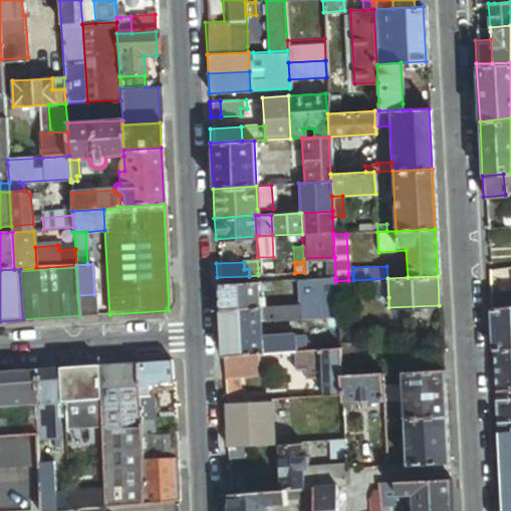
[(335,281),(335,278),(314,279),(315,301),(335,300),(336,300),(335,281)]
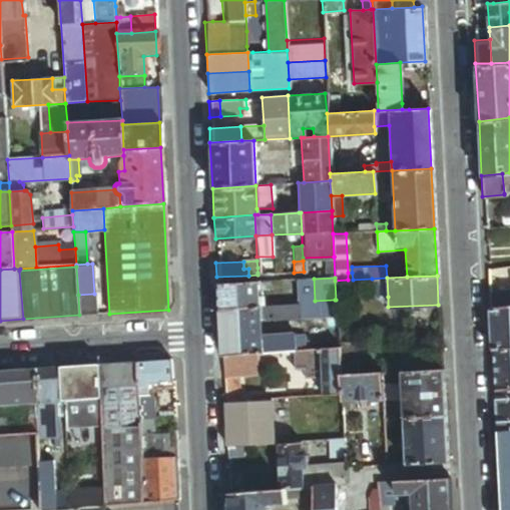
[(387,278),(372,279),(373,297),(388,297),(387,278)]
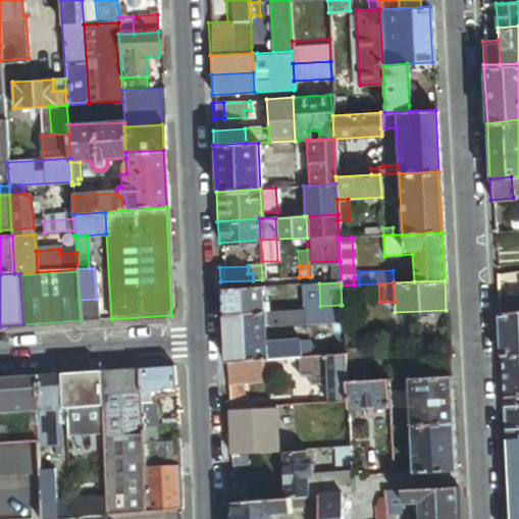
[(320,306),(319,283),(301,284),(302,296),(302,307),(320,306)]
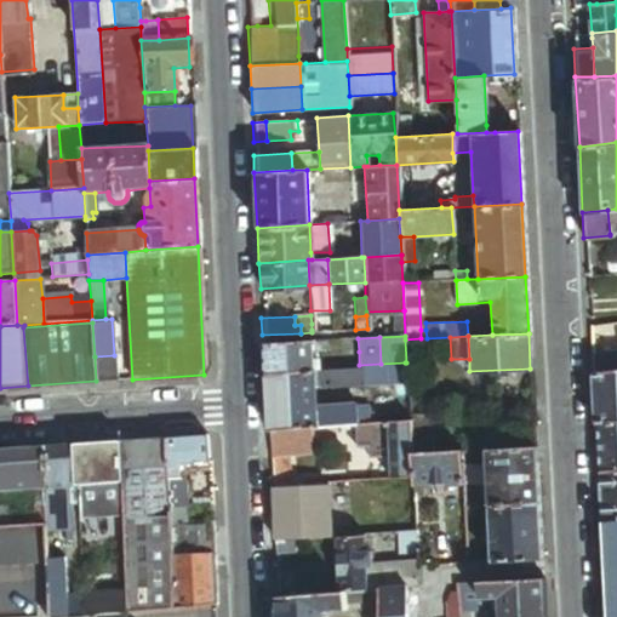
[(359,352),(358,338),(336,340),(336,349),(344,348),(344,353),(359,352)]
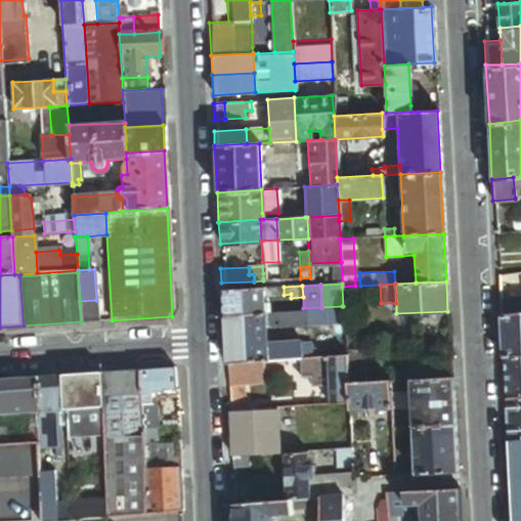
[(264,313),(263,288),(221,290),(222,315),(264,313)]
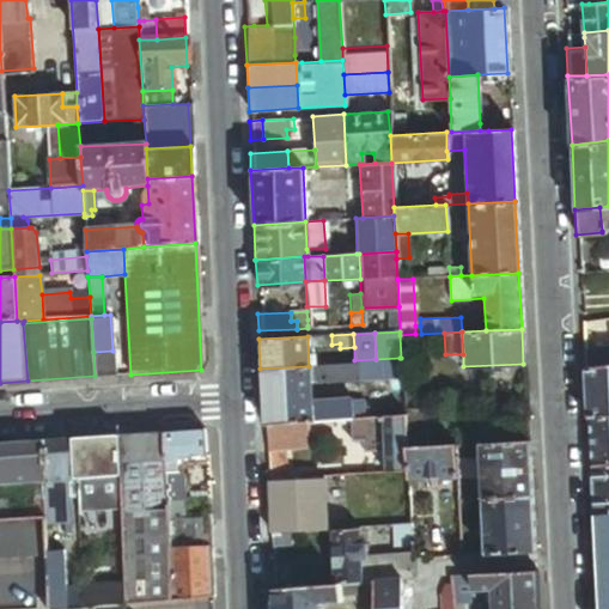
[(340,348),(341,364),(354,364),(354,360),(354,347),(340,348)]
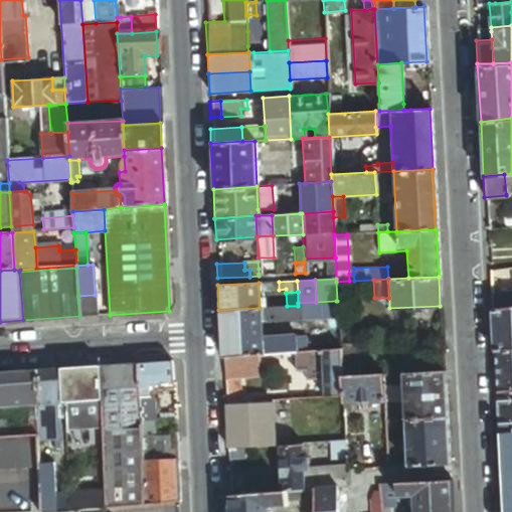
[(79,316),(96,315),(95,295),(78,296),(79,316)]
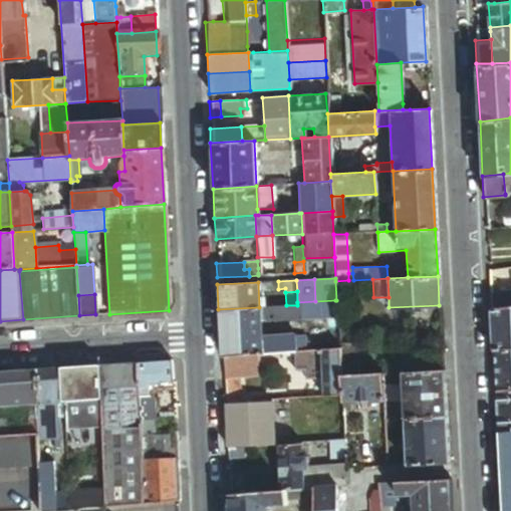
[(490,308),(504,306),(503,294),(489,295),(490,308)]
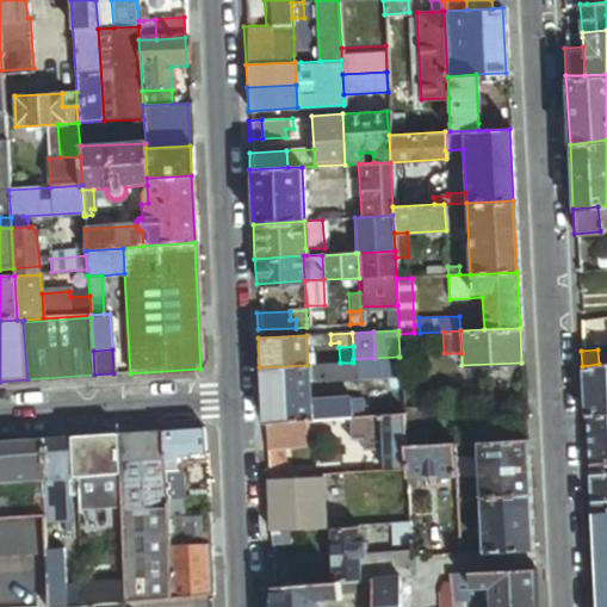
[(340,363),(308,365),(309,381),(398,376),(398,357),(375,358),(353,359),(353,363),(340,363)]
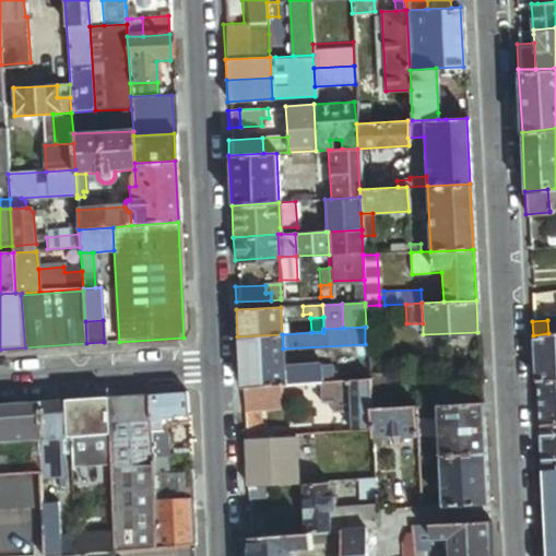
[(555,332),(548,333),(533,335),(534,378),(555,376),(555,332)]
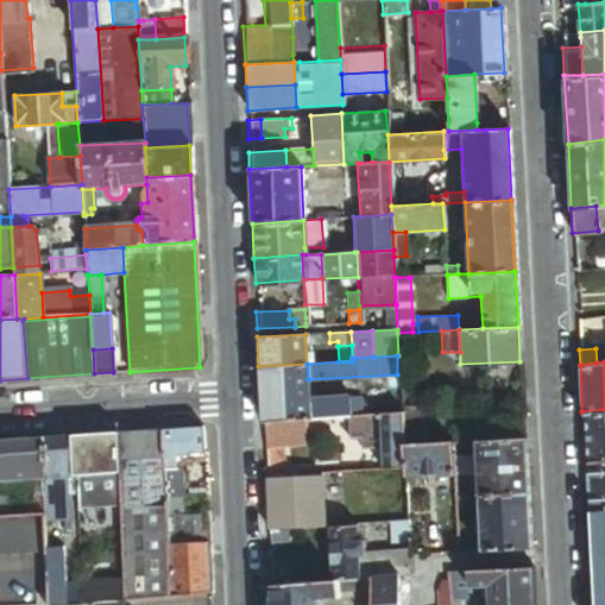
[(304,418),(310,418),(309,403),(303,397),(303,384),(308,379),(307,364),(258,366),(260,421),(304,418)]
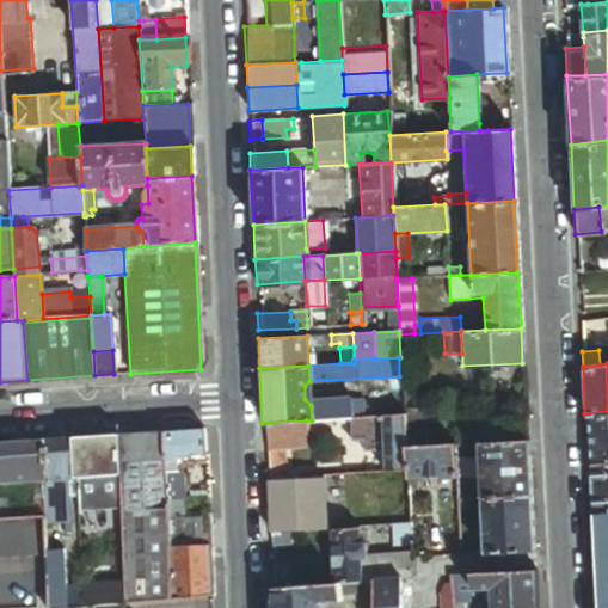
[(329,419),(350,417),(349,397),(311,400),(311,405),(312,421),(329,419)]
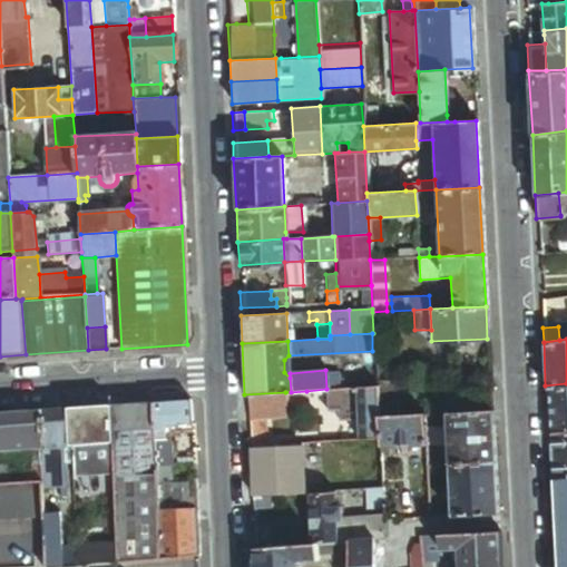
[(566,383),(545,385),(548,431),(566,428),(566,383)]
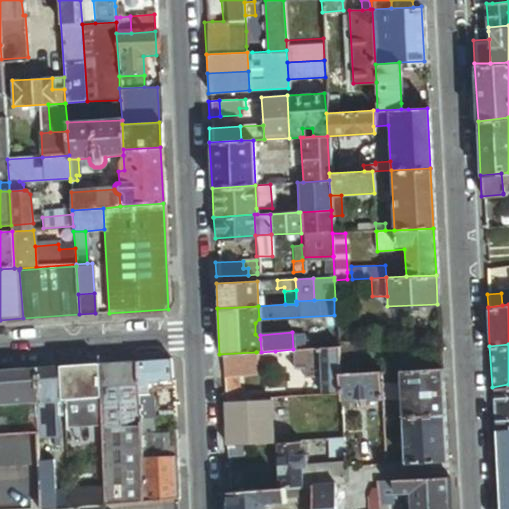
[(339,392),(338,373),(337,347),(319,348),(320,377),(320,394),(339,392)]
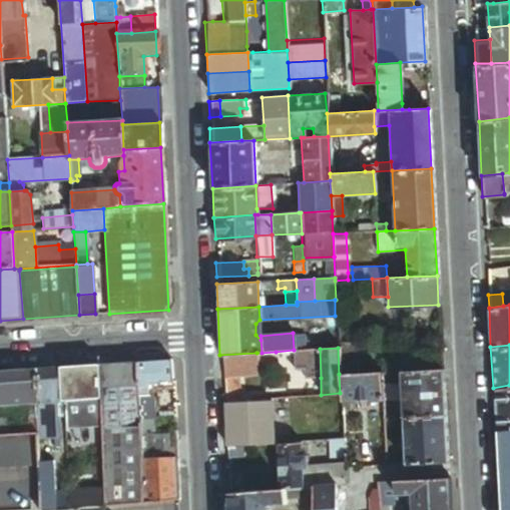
[(303,379),(321,378),(320,349),(296,350),(297,359),(293,360),(293,371),(303,370),(303,379)]
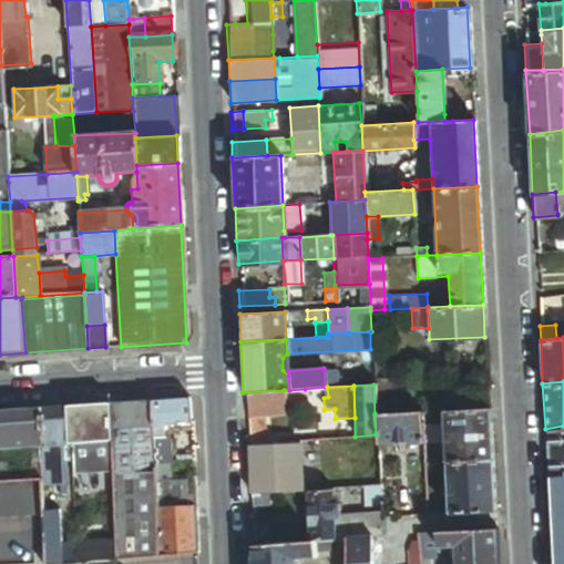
[(289,390),(284,390),(284,402),(306,401),(305,389),(289,390)]
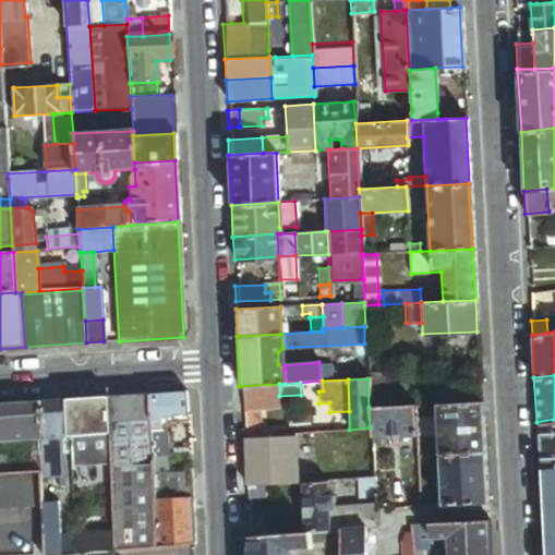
[(279,396),(279,384),(239,386),(241,409),(255,409),(280,407),(279,396)]
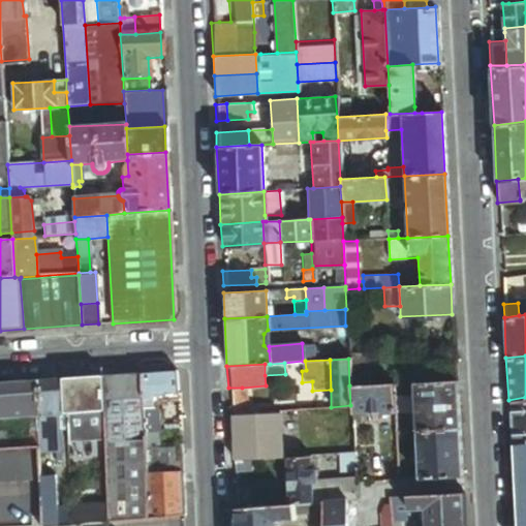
[(173,371),(138,373),(141,396),(161,394),(175,394),(173,371)]
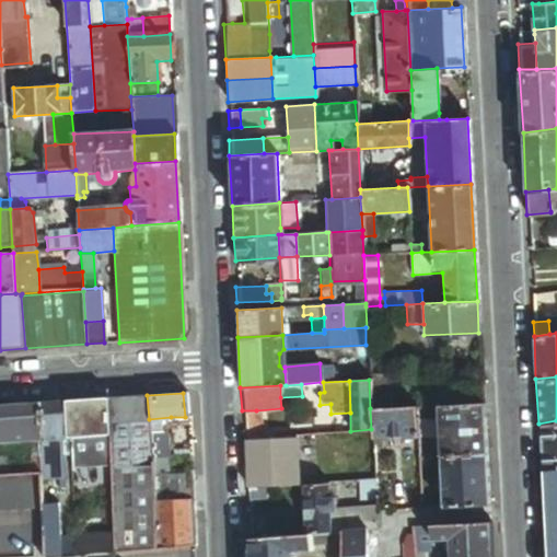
[(407,405),(407,393),(371,395),(372,407),(407,405)]
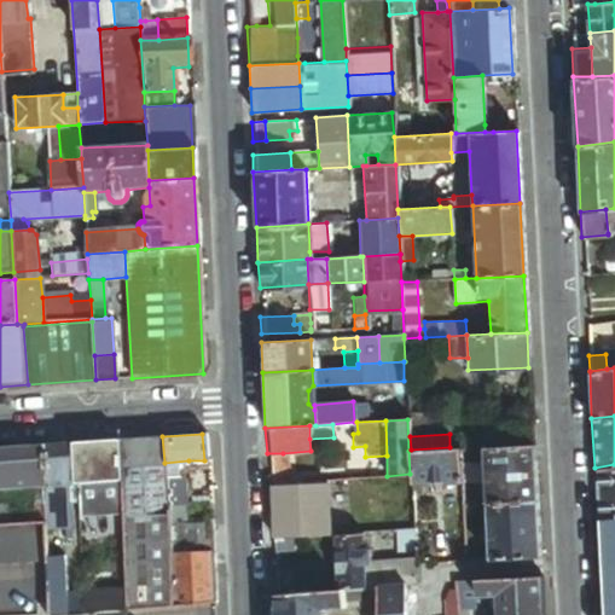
[(164,463),(162,436),(117,440),(120,481),(121,495),(166,492),(164,474),(164,463)]
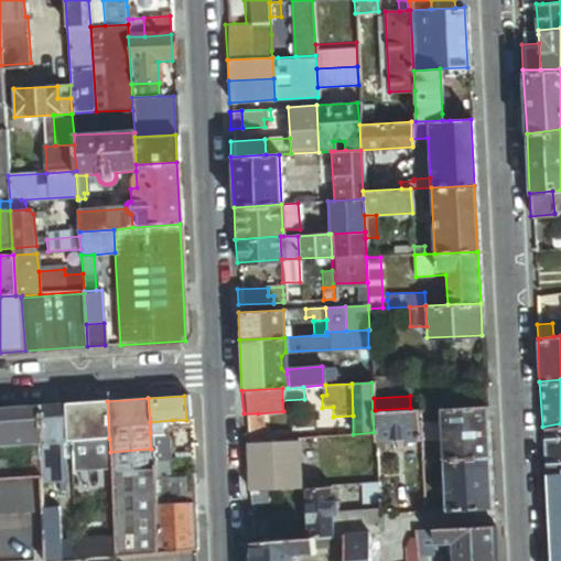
[(109,439),(107,401),(65,403),(67,440),(109,439)]
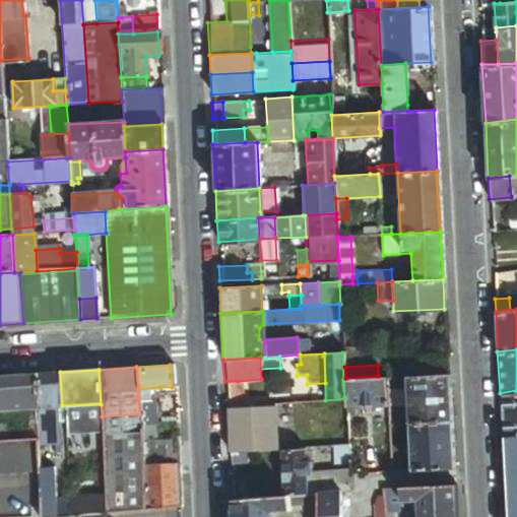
[(62,405),(60,372),(37,374),(39,407),(54,407),(62,405)]
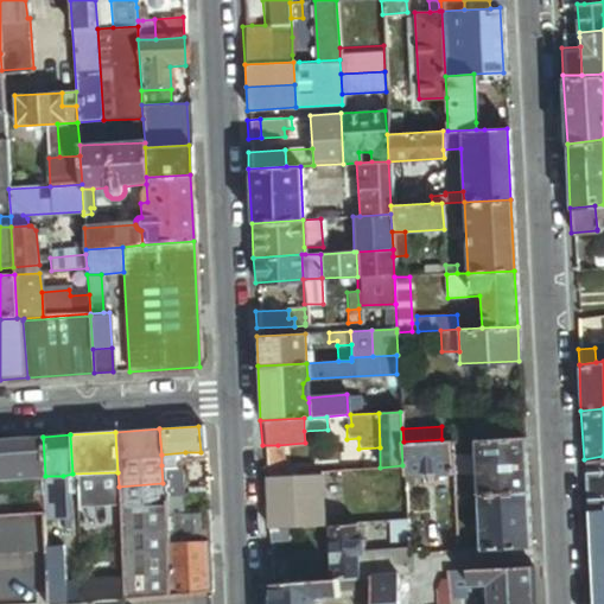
[(45,476),(43,437),(0,439),(0,481),(31,478),(43,477),(45,477),(45,476)]
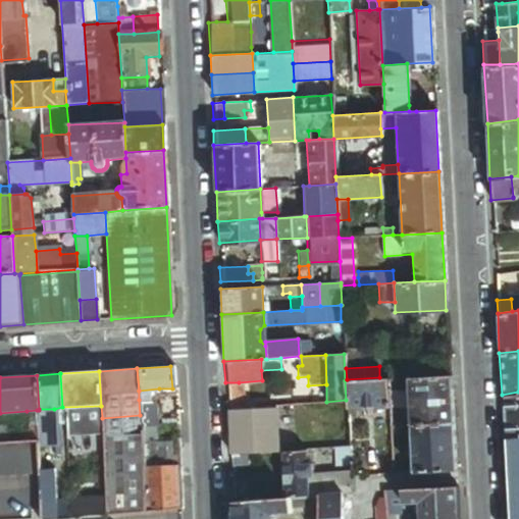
[(452,422),(450,375),(407,377),(410,425),(452,422)]
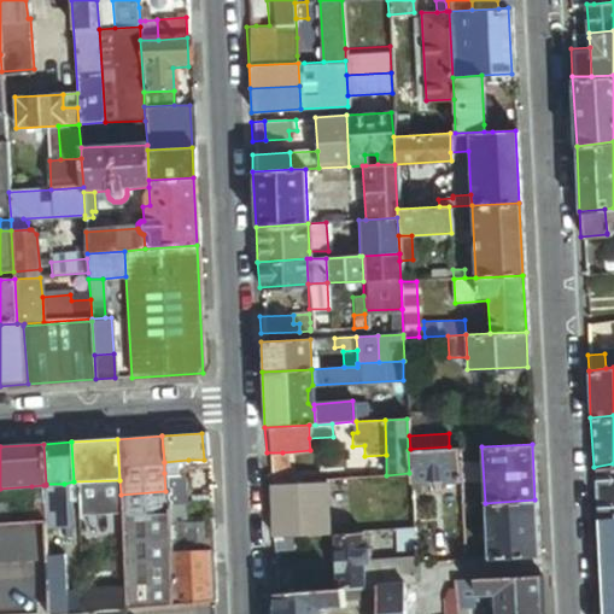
[(458,471),(457,448),(408,450),(409,473),(410,484),(460,480),(458,471)]
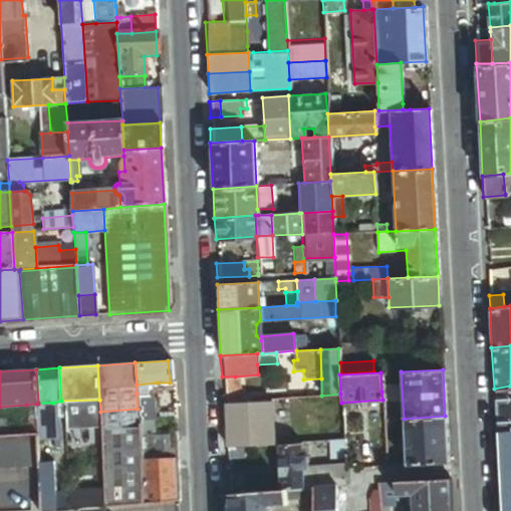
[(390,392),(389,372),(380,372),(381,392),(390,392)]
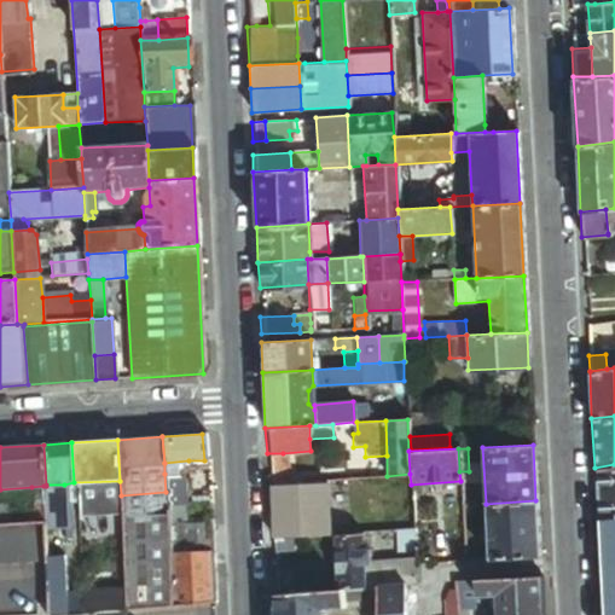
[(283,453),(267,453),(268,473),(284,473),(283,453)]
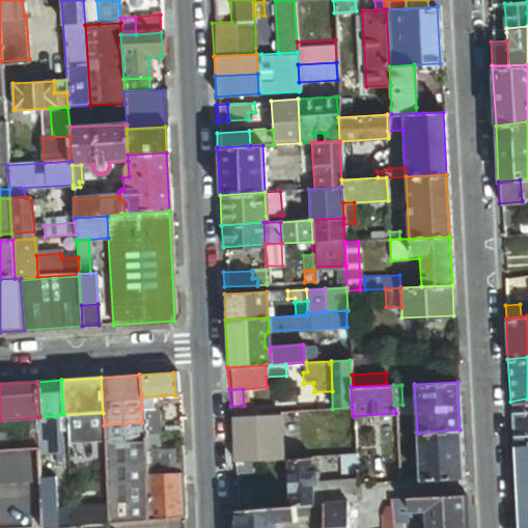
[(162,395),(141,397),(141,407),(151,406),(158,401),(162,401),(162,395)]
